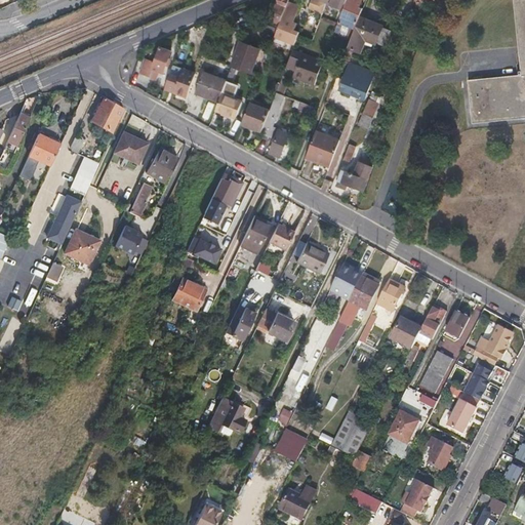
[(278,0),(269,25),(277,29),(287,0),(278,0)]
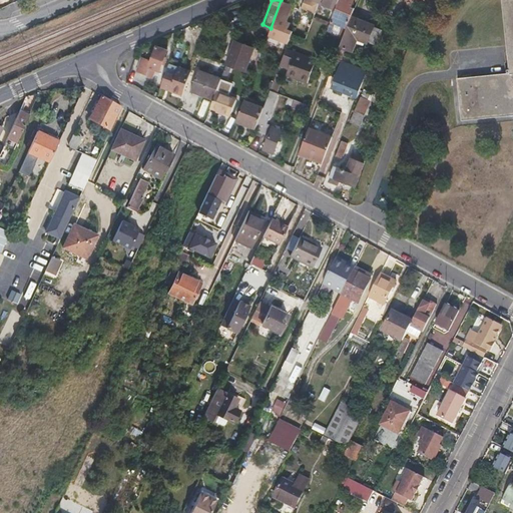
[(314,0),(313,0),(304,0),(302,6),(317,12),(320,3),(314,0)]
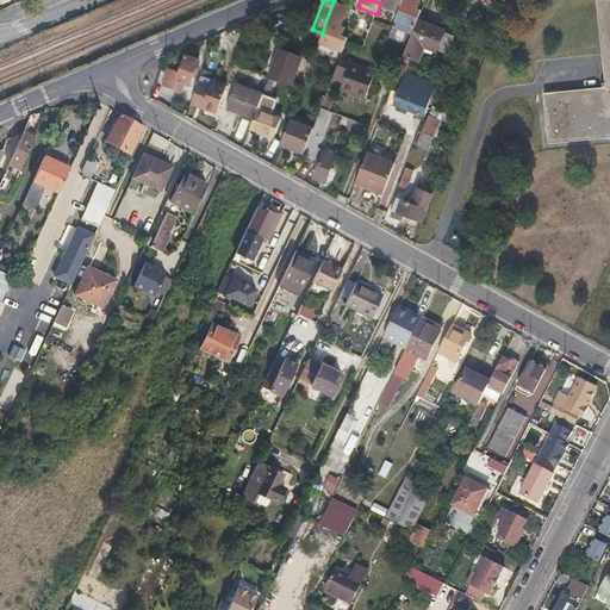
[(373,0),(380,4),(399,11),(403,0),(373,0)]
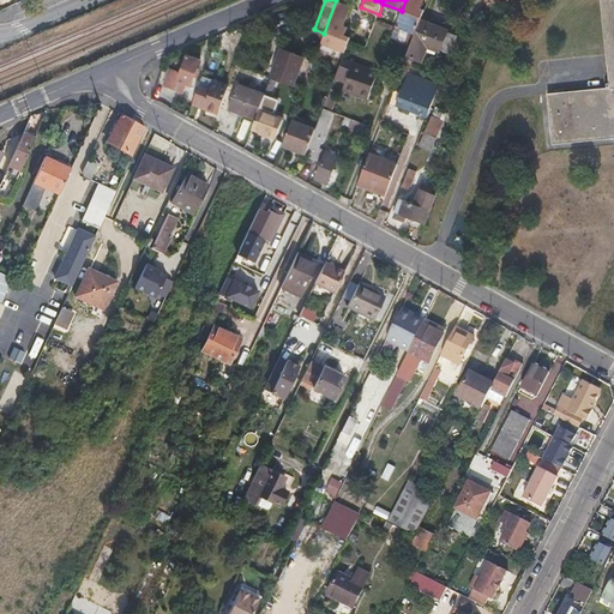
[(405,0),(402,11),(396,26),(395,29),(415,36),(421,20),(423,13),(419,11),(422,0),(405,0)]
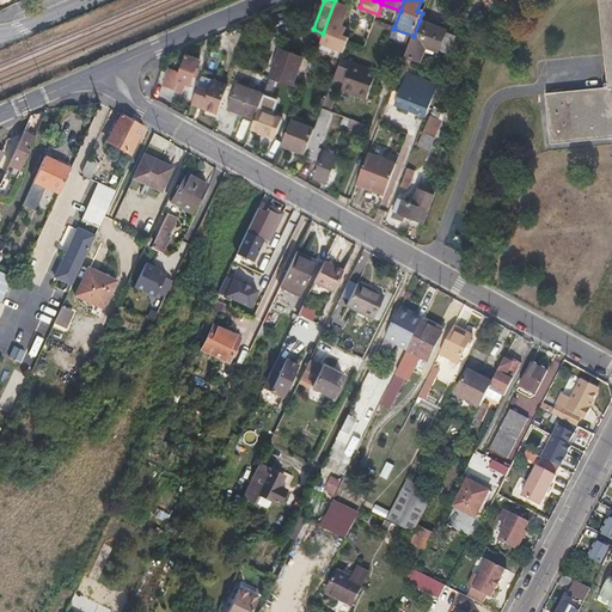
[(325,34),(322,41),(318,50),(330,54),(334,47),(343,50),(348,37),(343,35),(346,26),(342,25),(349,7),(337,2),(325,34)]
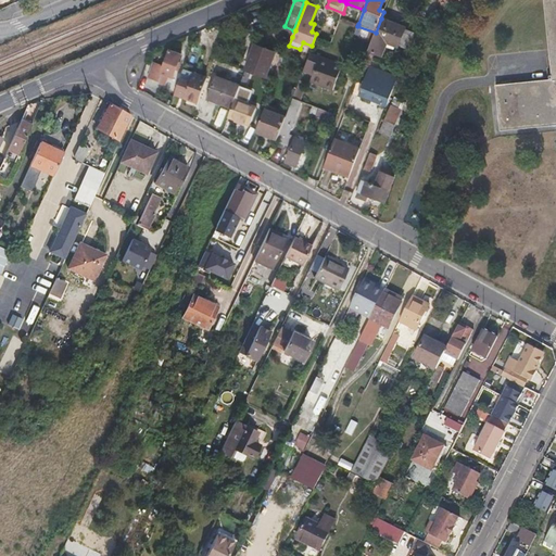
[(422,14),(418,27),(426,29),(430,16),(422,14)]
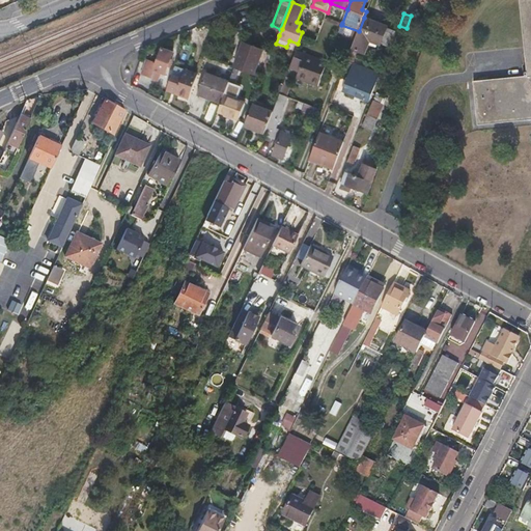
[(364,18),(359,31),(357,34),(381,44),(381,43),(386,31),(387,26),(364,18)]
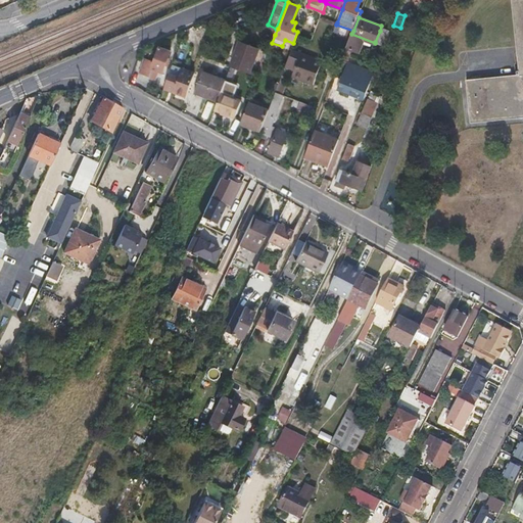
[(268,25),(262,22),(259,29),(275,35),(278,29),(276,29),(268,25)]
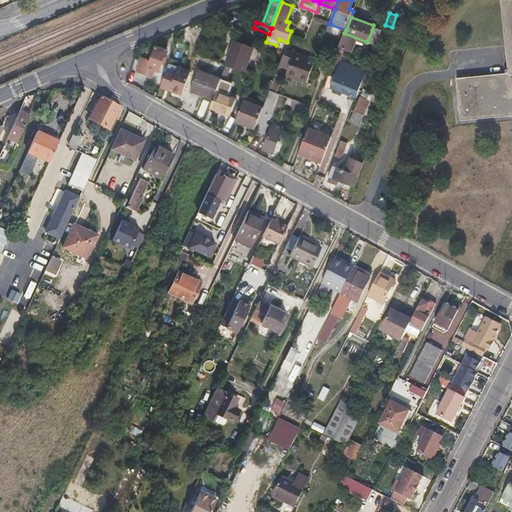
[(380,33),(372,30),(367,41),(375,44),(380,33)]
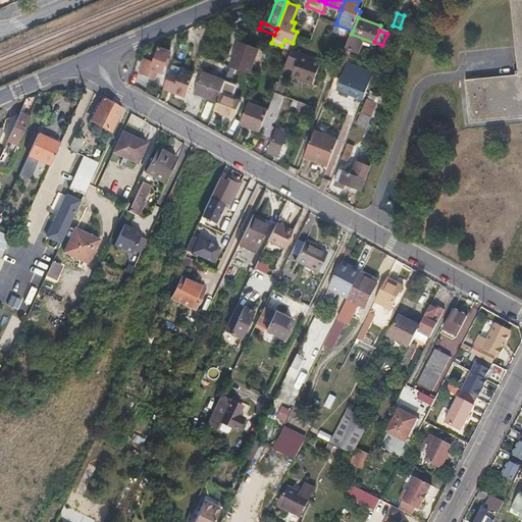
[(240,42),(230,66),(231,66),(249,72),(257,49),(240,42)]
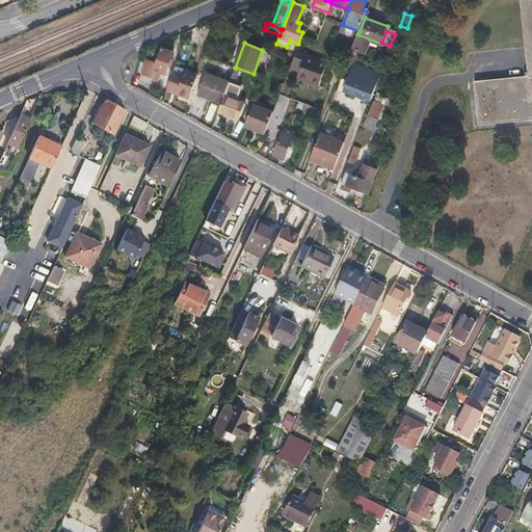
[(355,43),(350,55),(356,57),(361,45),(355,43)]
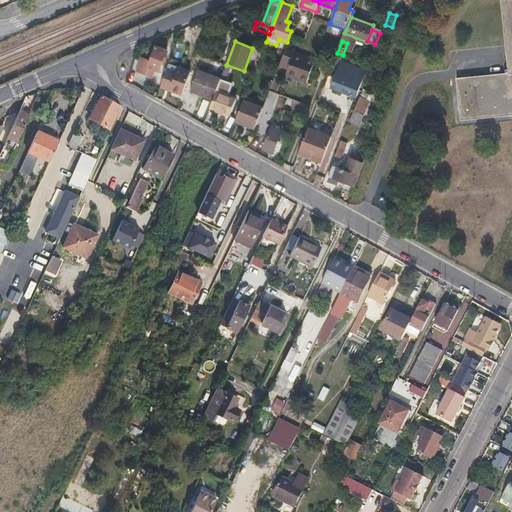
[(148,68),(153,70),(159,72),(166,49),(157,45),(151,61),(142,58),(138,71),(146,74),(148,68)]
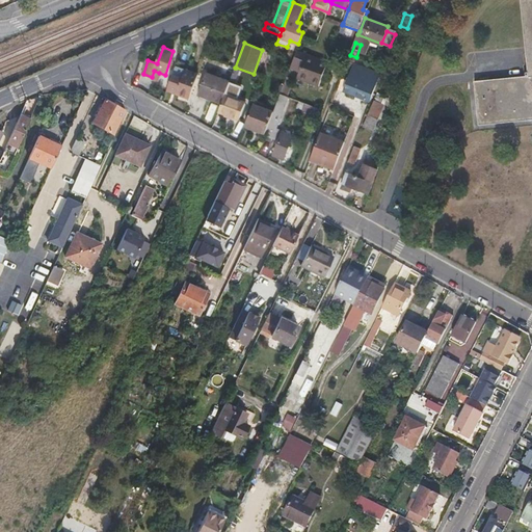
[(307,54),(297,78),(319,85),(327,62),(307,54)]
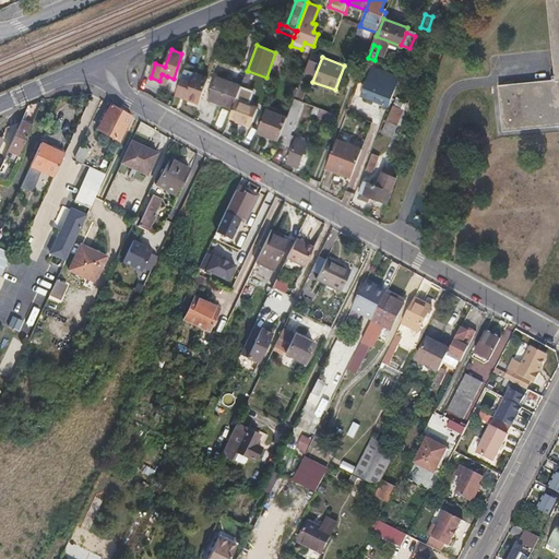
[(558,69),(556,70),(556,80),(500,86),(504,130),(558,125),(558,69)]
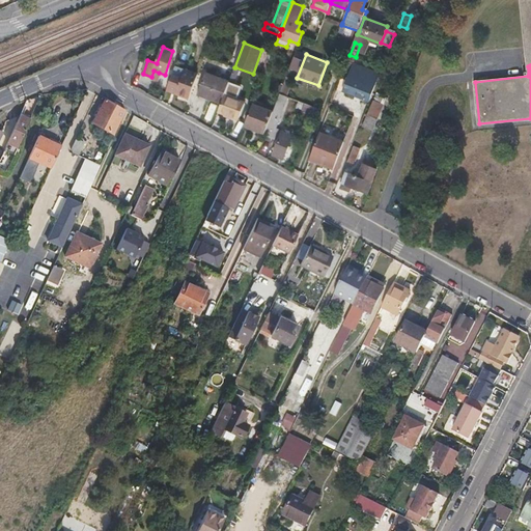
[(229,80),(235,82),(240,72),(233,70),(229,80)]
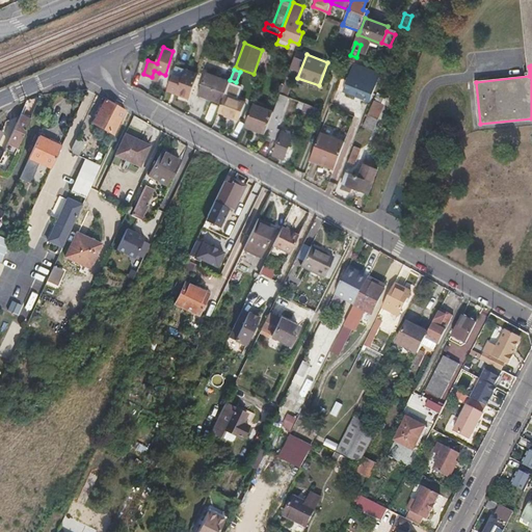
[(281,94),(287,96),(296,73),(290,70),(281,94)]
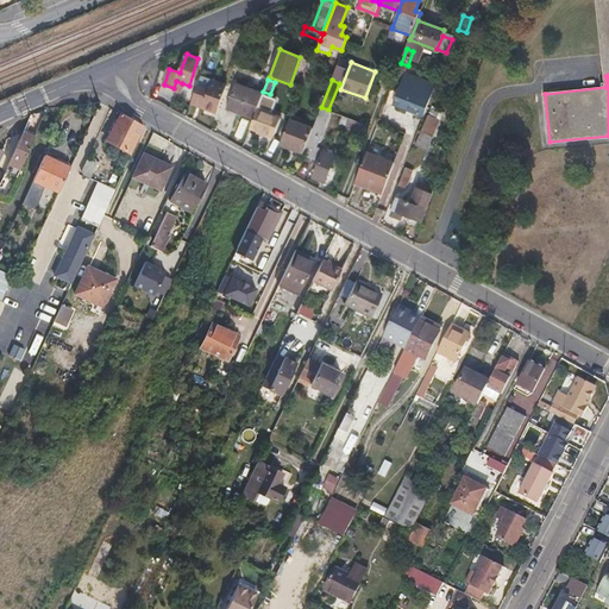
[(198,86),(192,102),(218,112),(226,87),(212,81),(208,89),(198,86)]
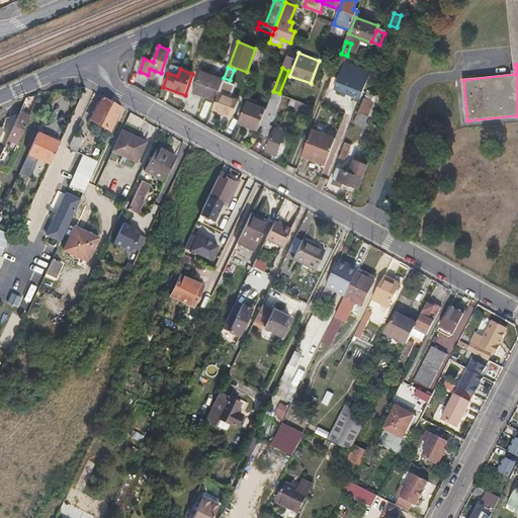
[(217,99),(219,93),(224,80),(200,71),(193,90),(217,99)]
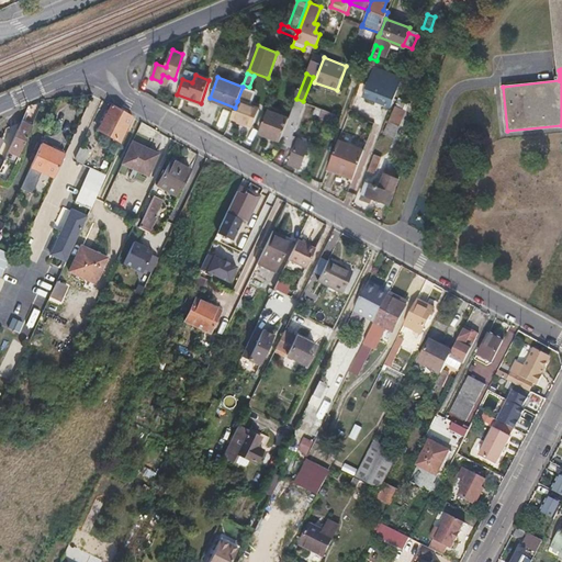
[(363,96),(392,107),(396,94),(368,85),(363,96)]
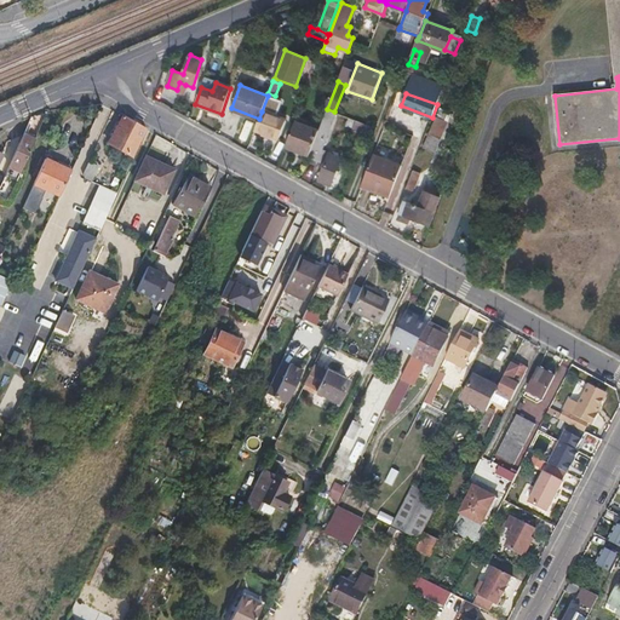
[(309,155),(309,159),(317,161),(337,113),(334,112),(327,109),(319,131),(309,155)]
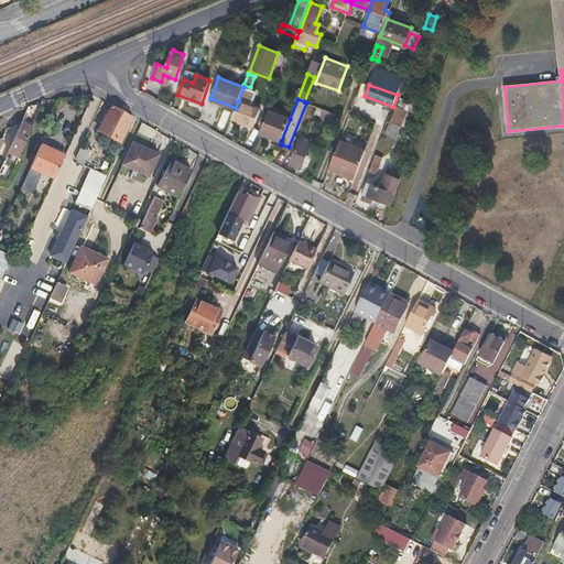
[(236,108),(232,118),(252,126),(259,109),(238,101),(236,108)]
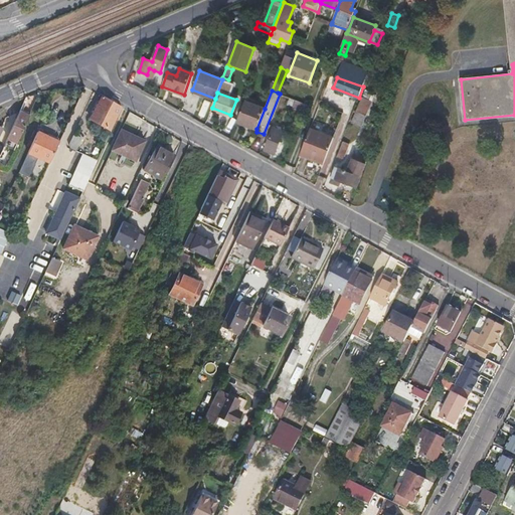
[(119,113),(121,107),(111,101),(103,97),(91,119),(110,131),(119,113)]
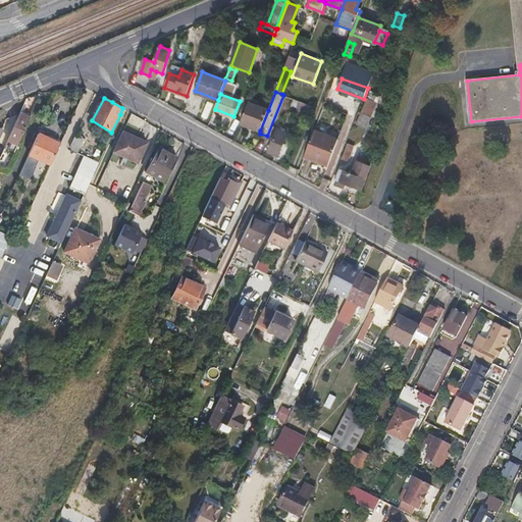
[(249,102),(241,123),(260,131),(268,110),(249,102)]
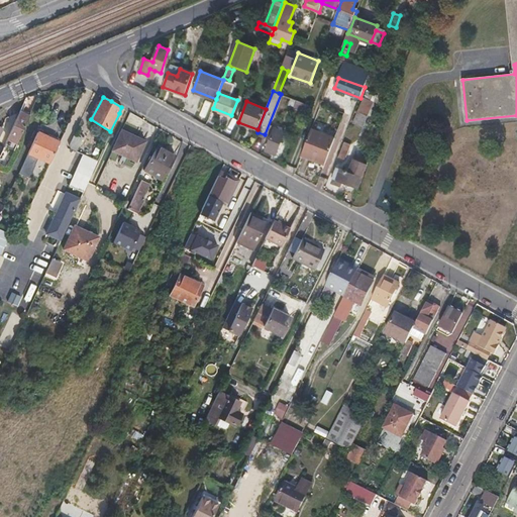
[(362,105),(353,124),(364,127),(371,109),(362,105)]
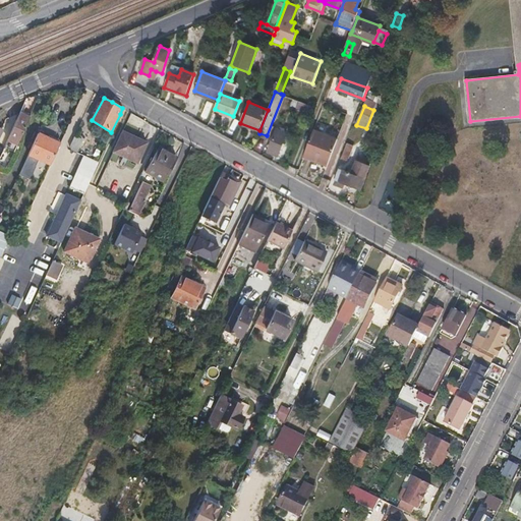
[(30,118),(19,114),(2,153),(11,158),(30,118)]
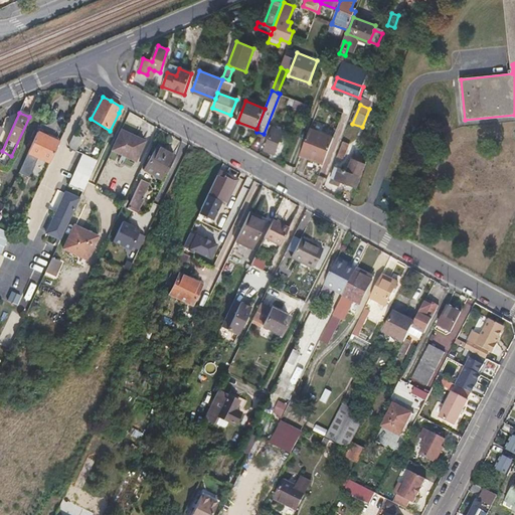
[(274,129),(265,150),(274,154),(283,133),(274,129)]
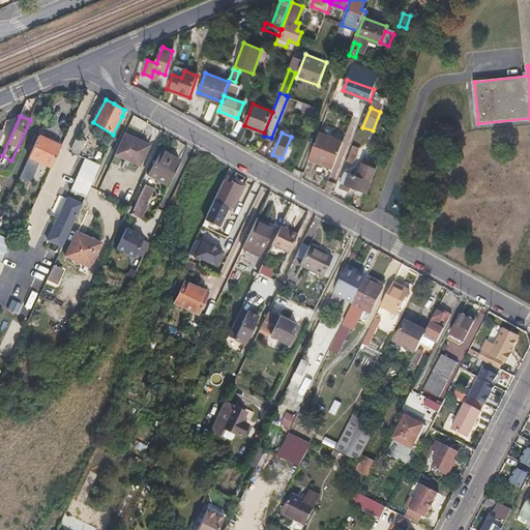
[(320,133),(310,157),(333,167),(343,142),(320,133)]
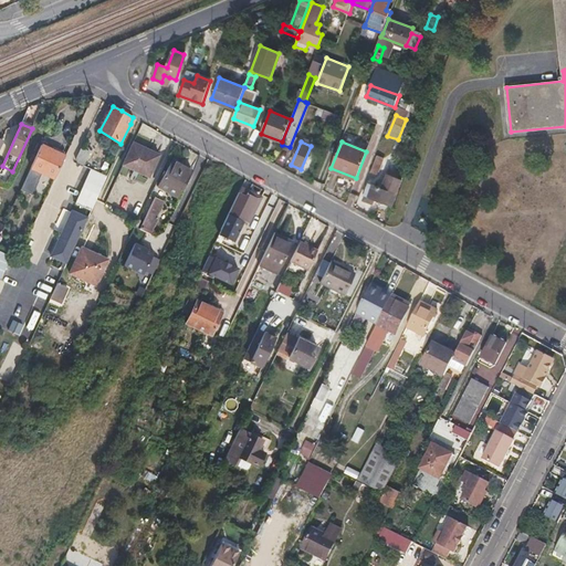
[(133,143),(123,165),(148,177),(158,155),(133,143)]
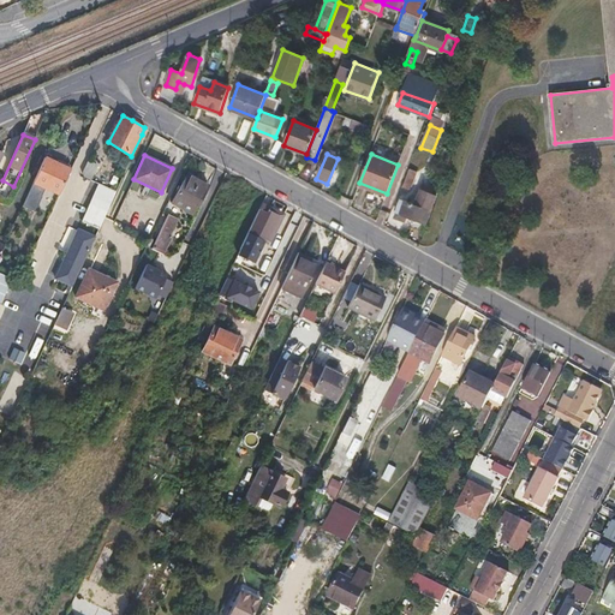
[(34,183),(59,195),(70,171),(45,159),(34,183)]
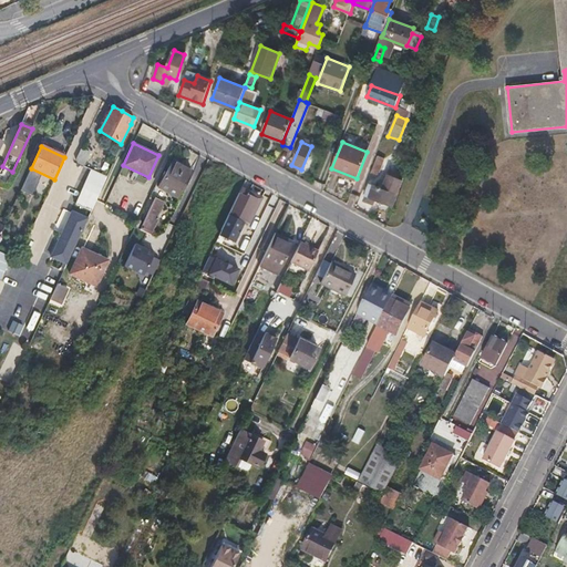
[(81,150),(78,158),(85,163),(90,154),(81,150)]
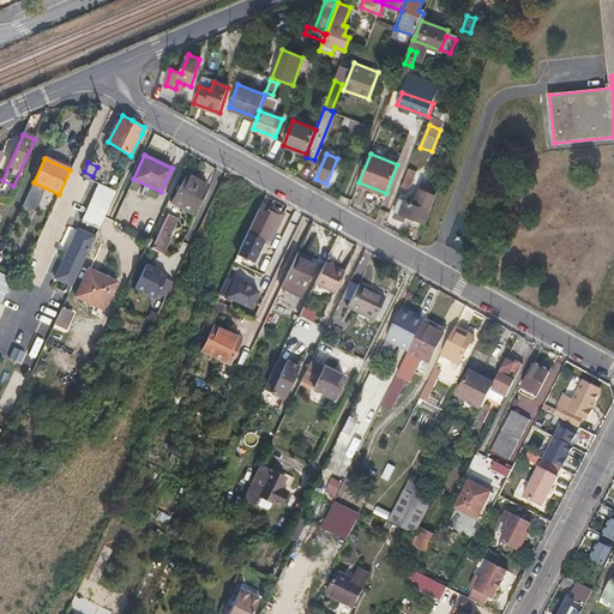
[(409,169),(402,187),(409,190),(415,172),(409,169)]
